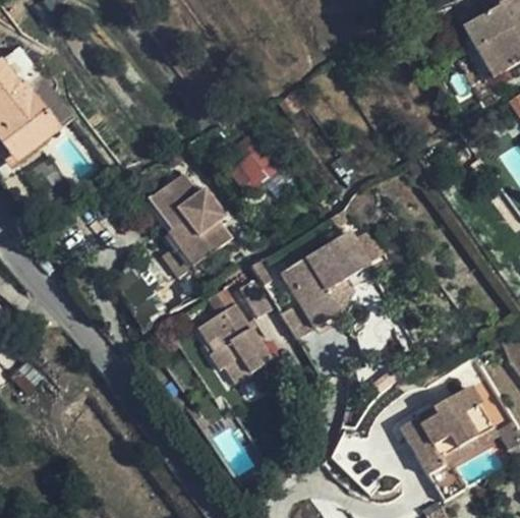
[(494,76),(519,60),(519,0),(499,0),(497,1),(500,5),(463,24),(494,76)]
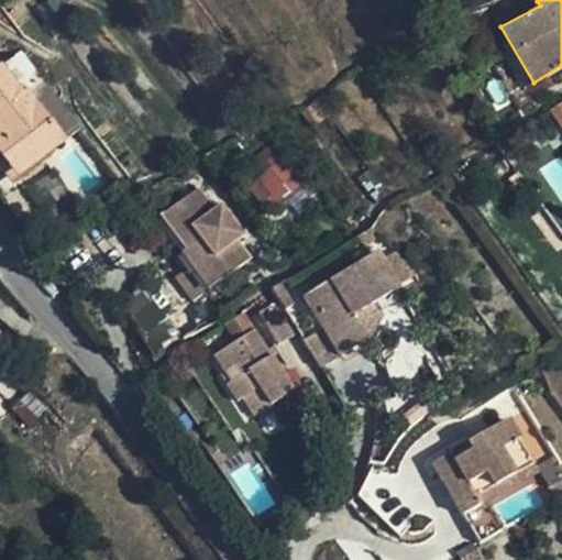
[(28,88),(66,135),(80,124),(21,47),(0,63),(24,91),(28,88)]
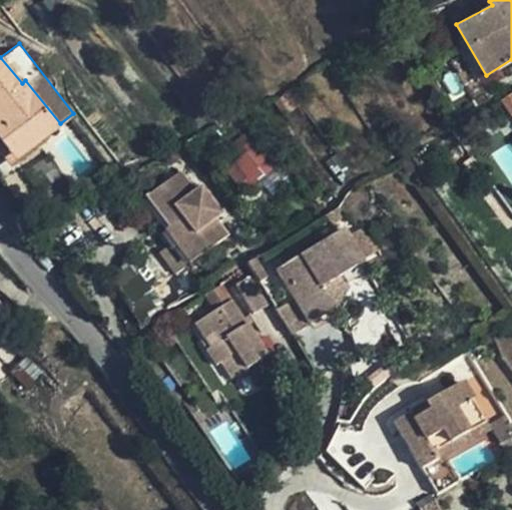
[(0,138),(16,158),(60,123),(25,80),(22,83),(0,57),(0,138)]
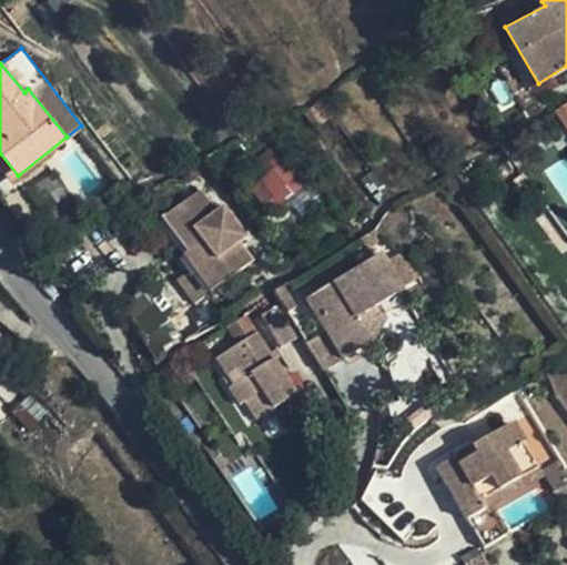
[(566,103),(556,109),(566,124),(566,103)]
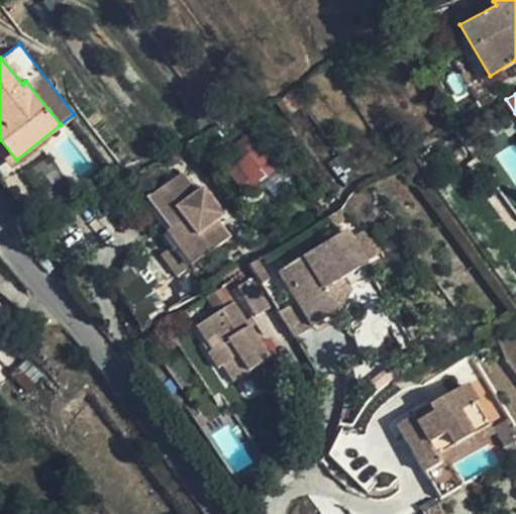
[(240,187),(276,168),(255,129),(220,148),(240,187)]
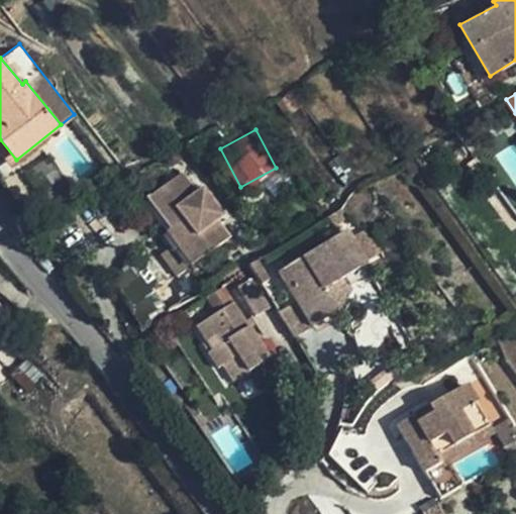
[(344,184),(357,173),(340,151),(328,160),(344,184)]
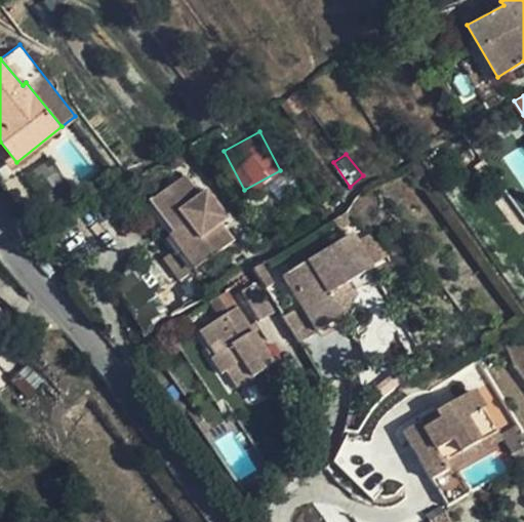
[(194,243),(206,259),(235,237),(223,221),(229,215),(207,188),(201,193),(185,172),(149,200),(174,233),(188,223),(200,237),(194,243)]
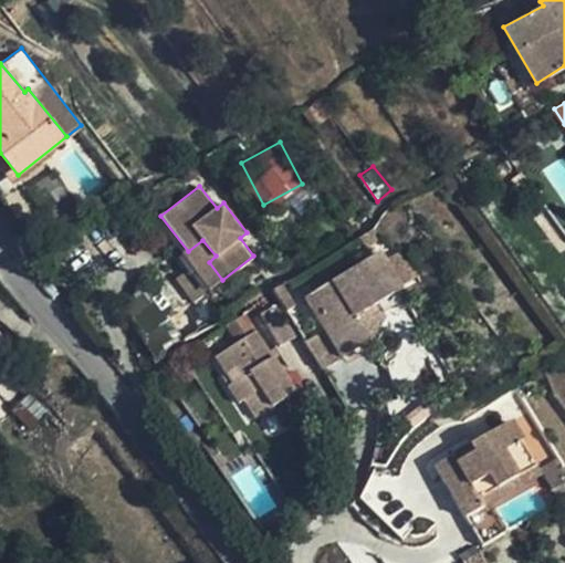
[(352,221),(363,211),(353,199),(341,209),(352,221)]
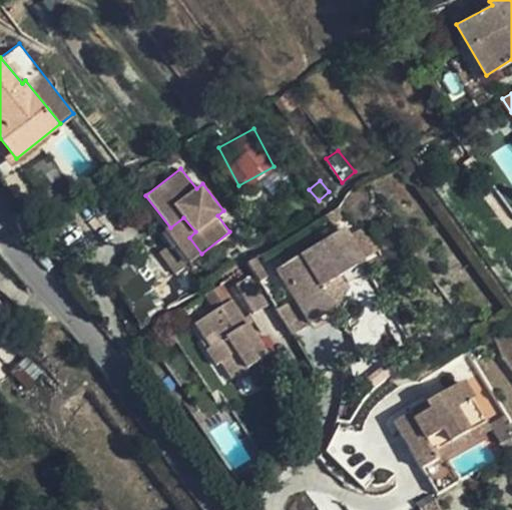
[(189,263),(201,253),(189,237),(195,231),(183,217),(170,227),(166,230),(189,263)]
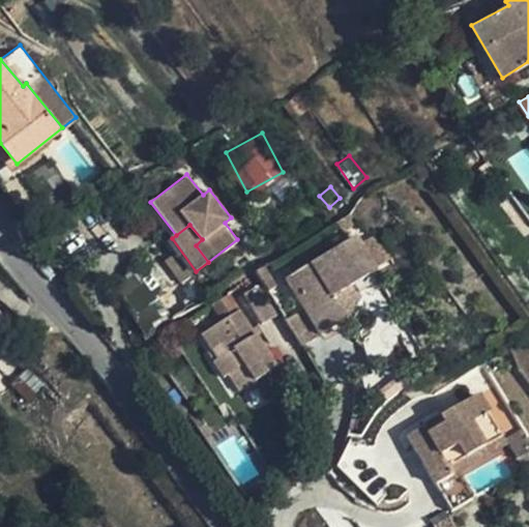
[(321,331),(348,316),(335,293),(357,280),(378,267),(357,233),(289,274),(321,331)]
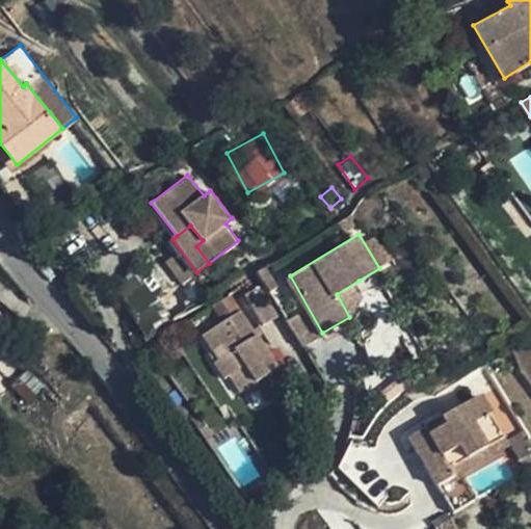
[(383,276),(379,268),(359,281),(363,288),(383,276)]
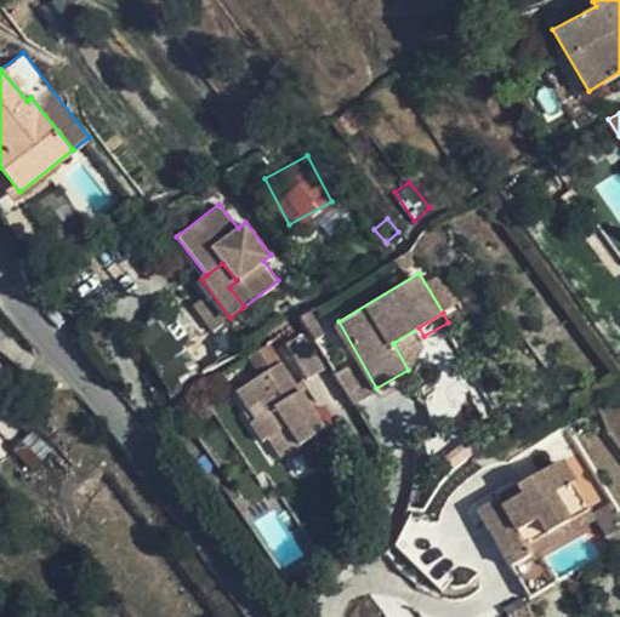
[(169,384),(197,369),(164,314),(136,331),(169,384)]
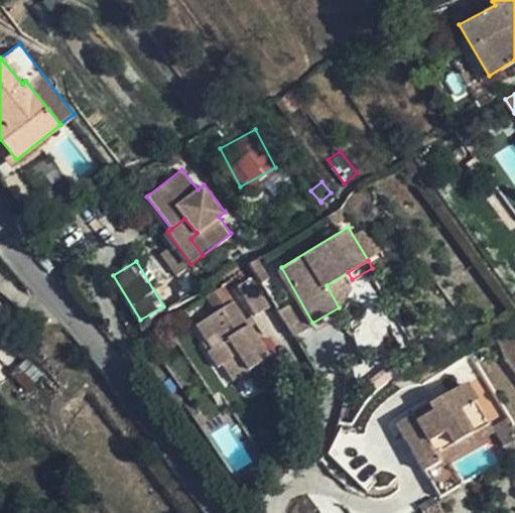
[(327,285),(339,307),(355,285),(352,279),(348,272),(327,285)]
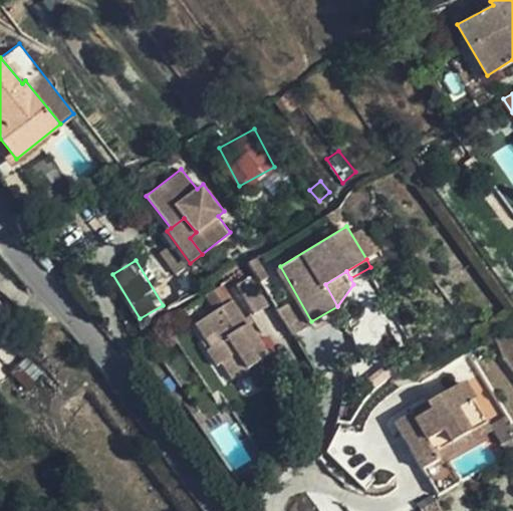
[(218,360),(221,358),(236,349),(247,365),(269,352),(233,293),(196,317),(211,341),(207,344),(218,360)]
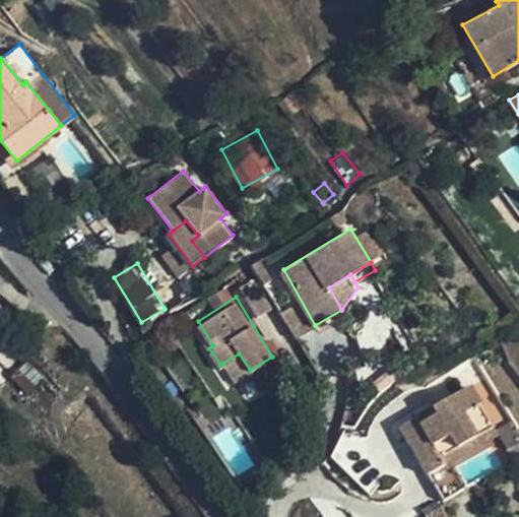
[(239,353),(223,363),(235,380),(250,370),(239,353)]
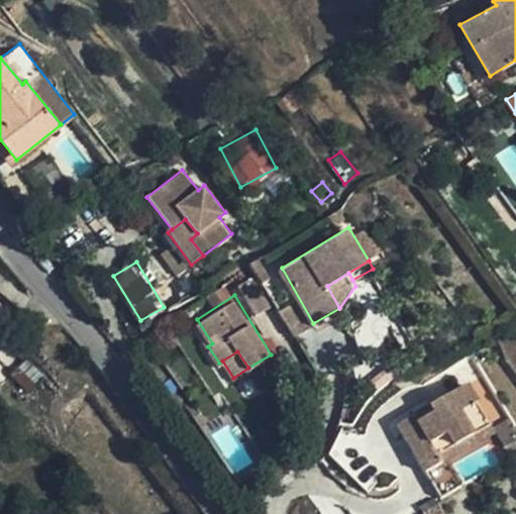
[(43,373),(27,355),(12,371),(28,389),(43,373)]
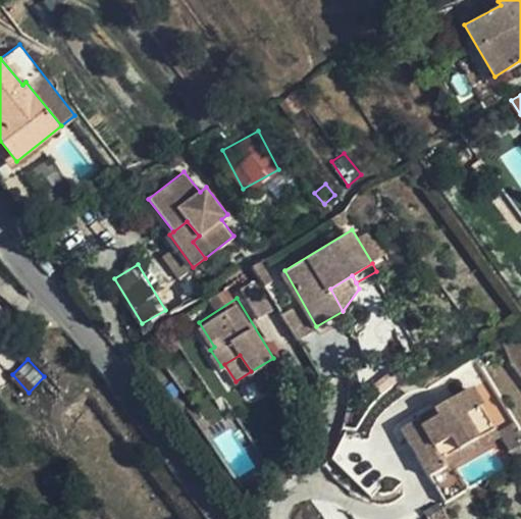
[(418,418),(402,428),(424,467),(440,457),(446,465),(429,475),(445,500),(465,488),(450,462),(463,454),(458,447),(496,424),(472,385),(433,409),(437,415),(422,424),(418,418)]
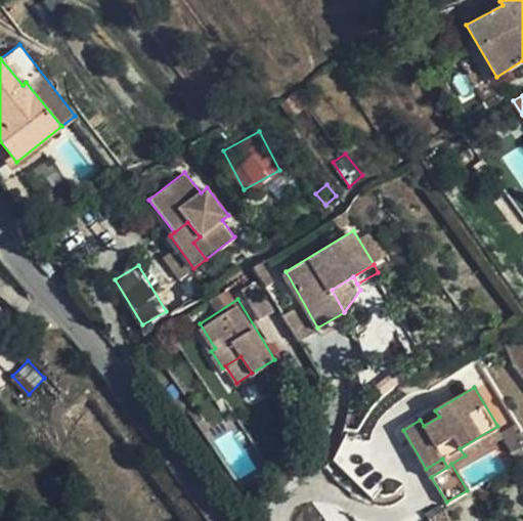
[(435,410),(420,420),(424,426),(439,417),(435,410)]
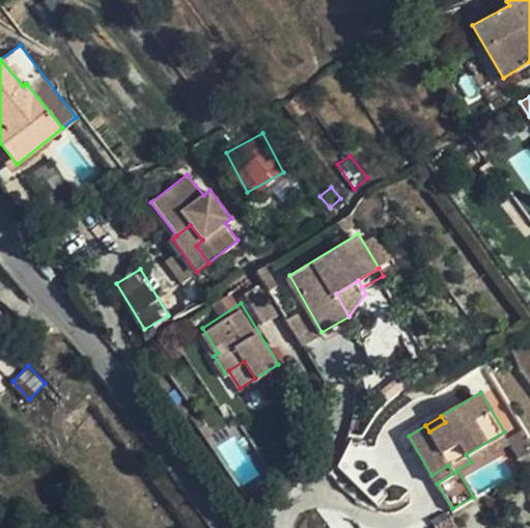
[(504,432),(466,454),(471,462),(509,440),(504,432)]
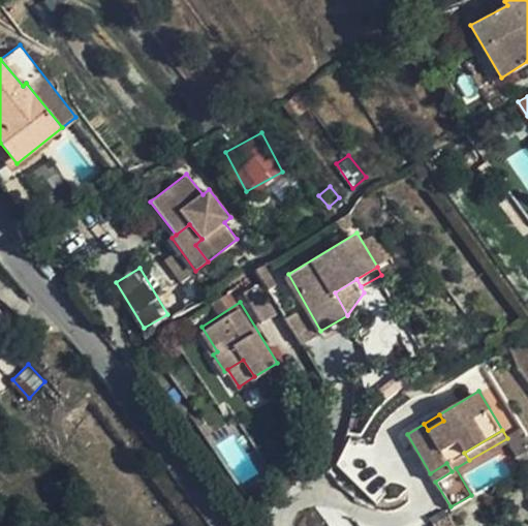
[(446,463),(430,473),(435,482),(452,471),(446,463)]
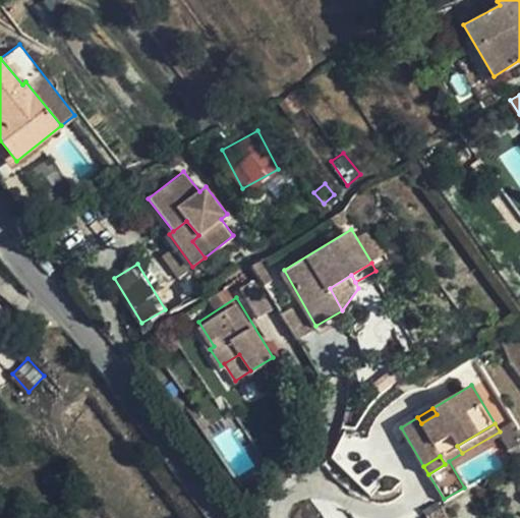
[(449,517),(442,505),(428,512),(431,517),(449,517)]
